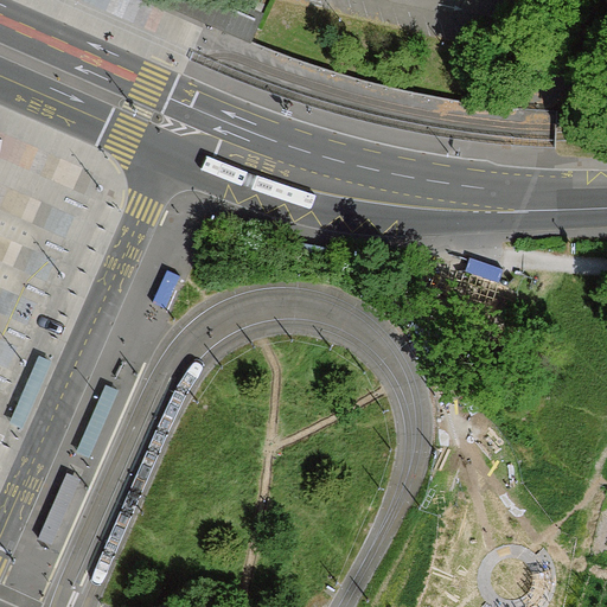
[(154,302),(167,310),(183,278),(168,272),(154,302)]
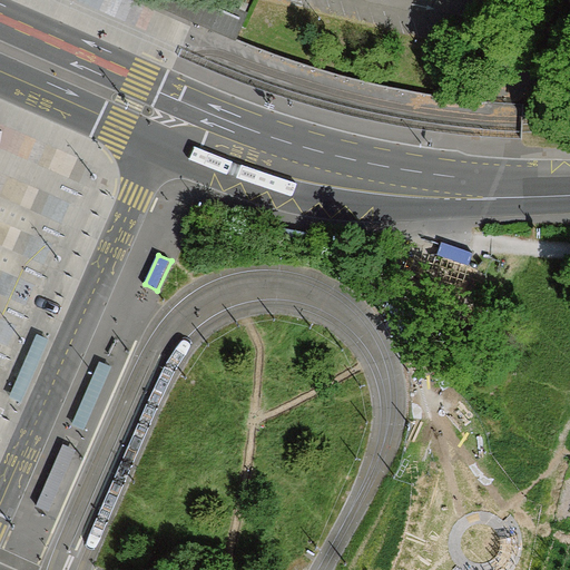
[(49,338),(38,334),(10,396),(21,402),(49,338)]
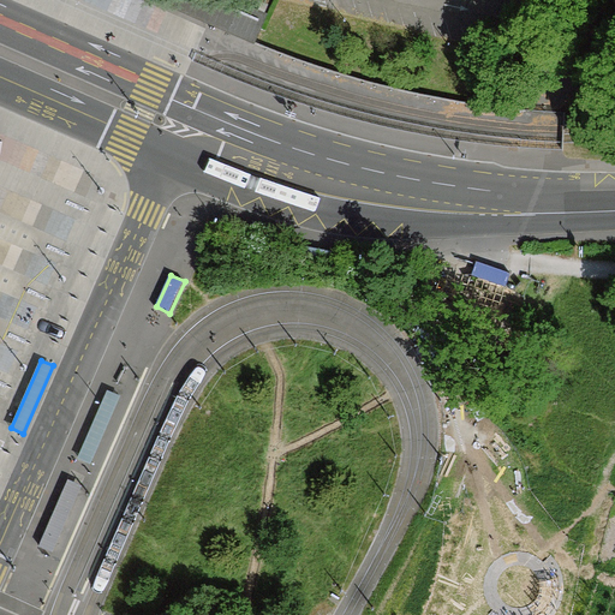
[(108,389),(78,457),(91,461),(120,395),(108,389)]
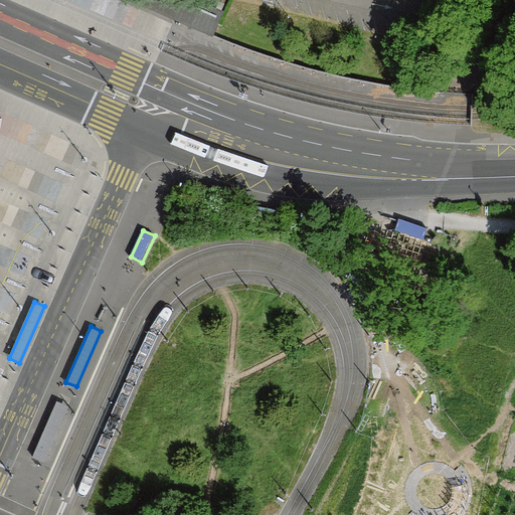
[(57,401),(33,458),(44,463),(68,406),(63,403),(57,401)]
